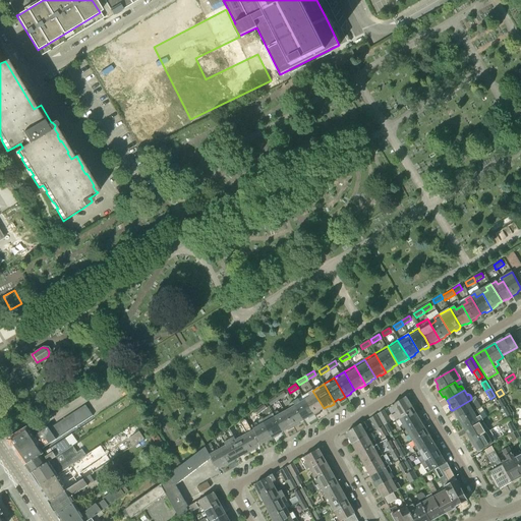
[(276,396),(279,400),(286,395),(284,391),(276,396)]
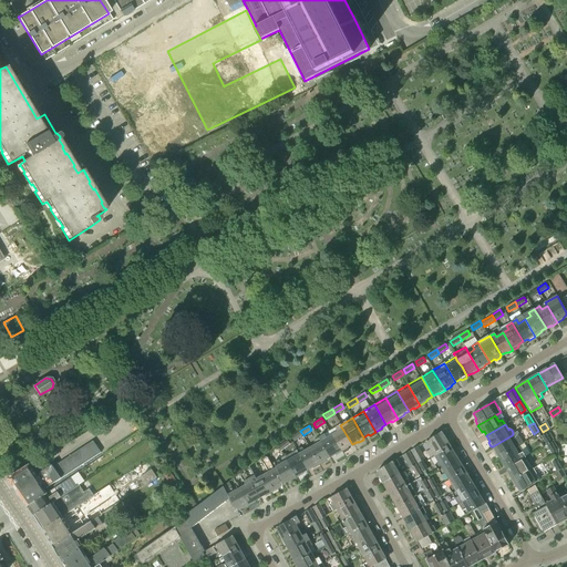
[(352,444),(340,425),(330,432),(331,435),(342,452),(348,449),(349,446),(352,444)]
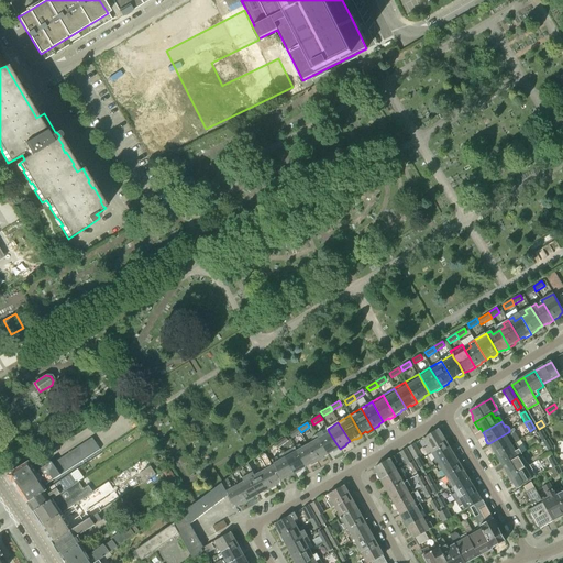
[(301,432),(298,428),(289,433),(293,438),(301,432)]
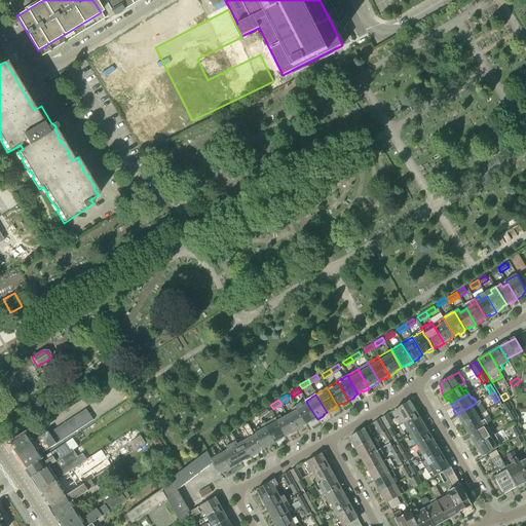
[(307,404),(306,401),(295,407),(301,416),(306,424),(310,422),(312,422),(317,419),(307,404)]
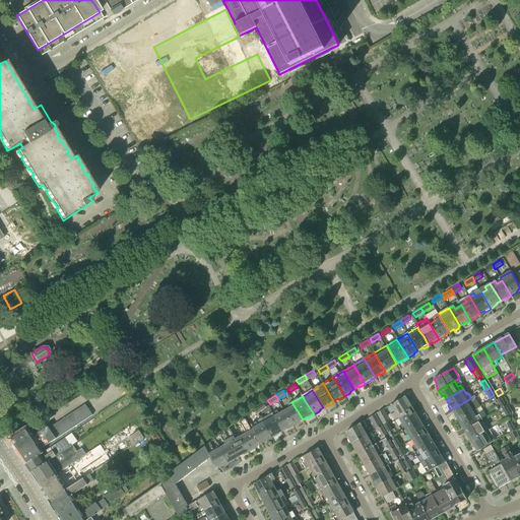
[(390,405),(398,418),(413,409),(410,405),(405,396),(390,405)]
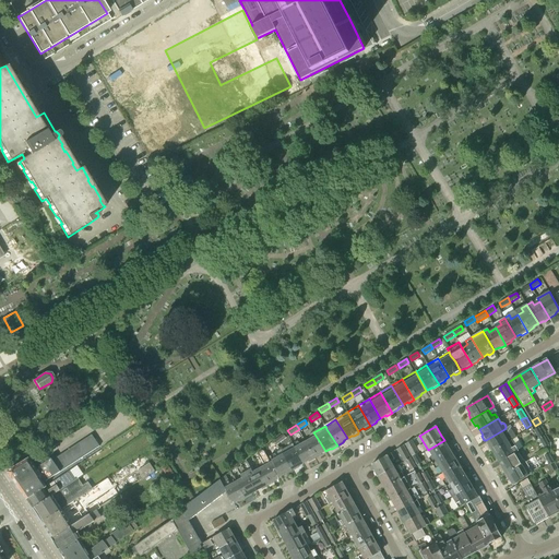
[(504,429),(486,440),(489,445),(488,448),(491,452),(508,442),(515,437),(510,428),(512,428),(511,426),(504,429)]
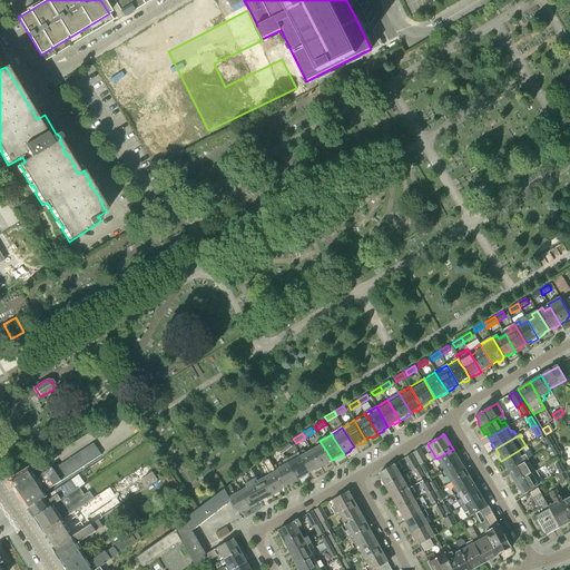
[(550,448),(554,444),(549,435),(544,439),(550,448)]
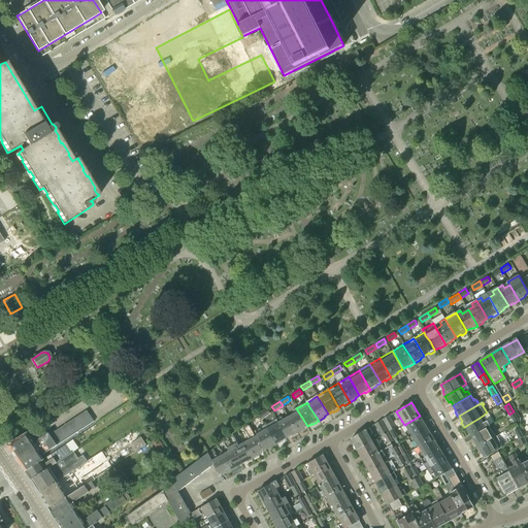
[(302,418),(296,408),(286,415),(297,433),(303,430),(303,429),(307,426),(302,418)]
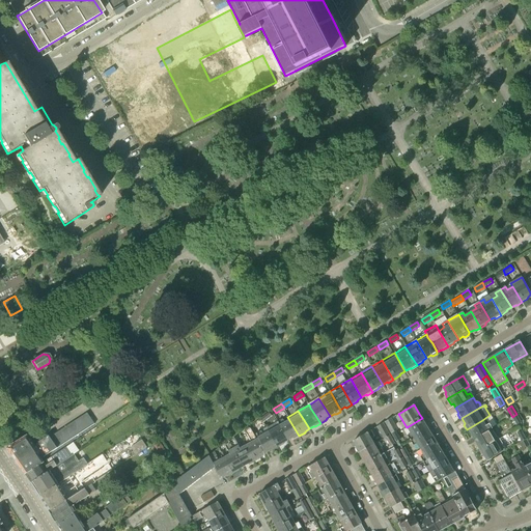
[(263,423),(272,416),(269,412),(260,419),(263,423)]
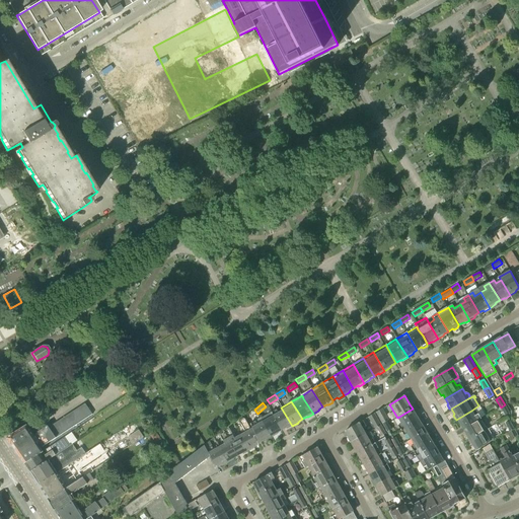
[(21,456),(25,463),(43,451),(40,445),(41,445),(42,447),(92,415),(85,404),(49,429),(48,427),(39,433),(40,435),(35,438),(31,432),(27,426),(8,438),(11,444),(12,443),(17,451),(20,457),(21,456)]
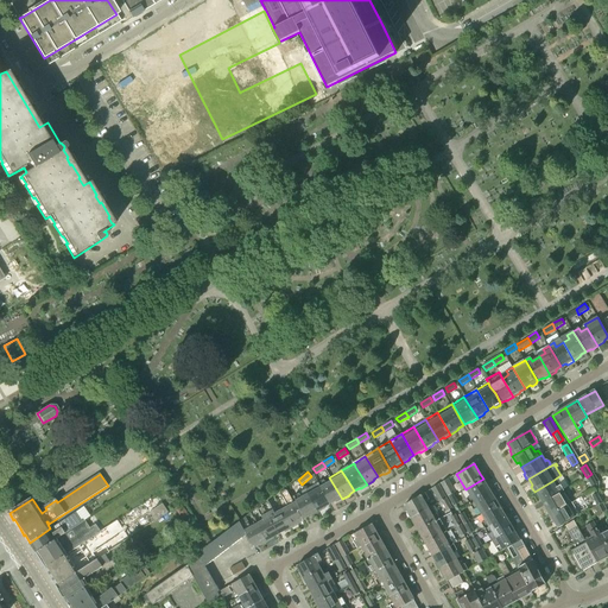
[(597,483),(591,474),(587,477),(591,487),(597,483)]
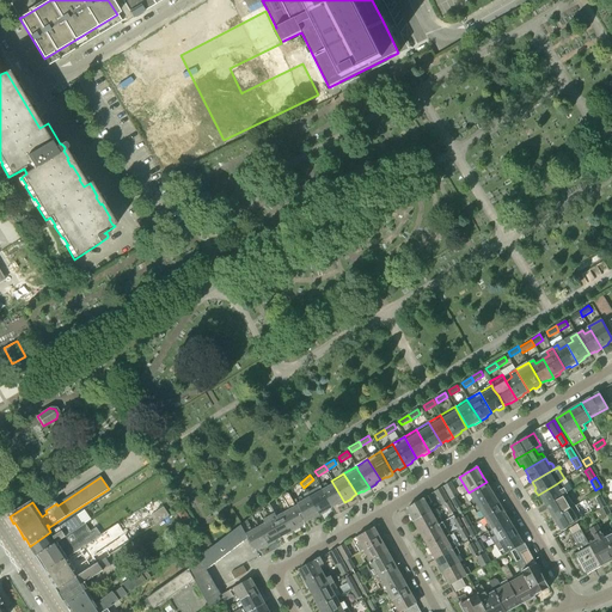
[(319,488),(332,508),(337,506),(338,507),(344,502),(331,481),(319,488)]
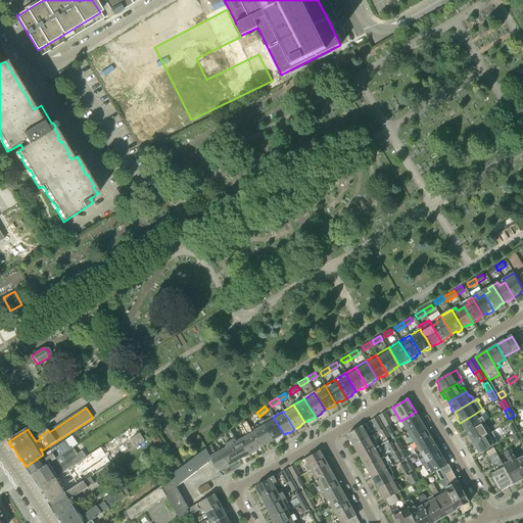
[(416,412),(400,421),(403,427),(401,429),(403,434),(422,423),(419,418),(416,412)]
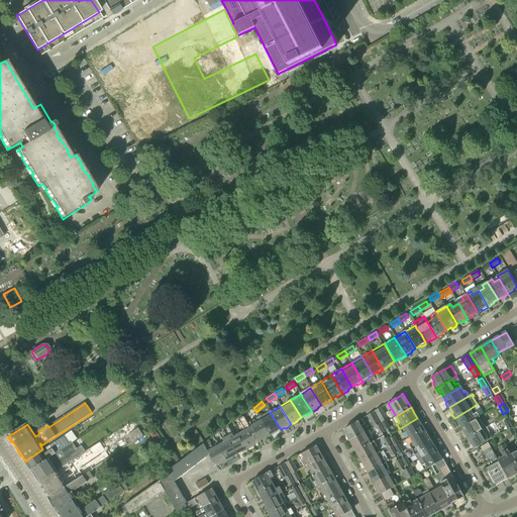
[(474,407),(470,409),(454,418),(457,424),(459,424),(461,427),(480,417),(474,407)]
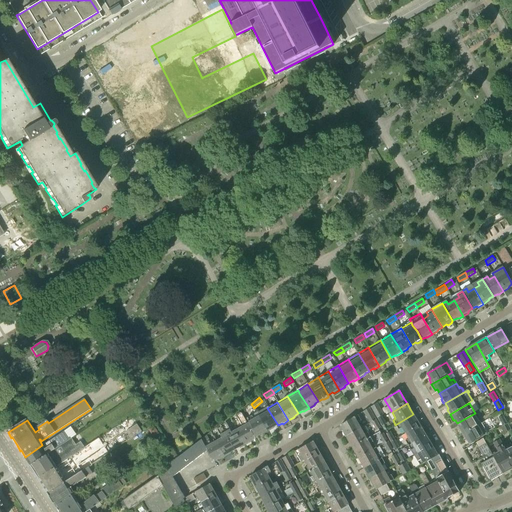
[(377,418),(381,416),(383,415),(377,404),(371,407),(377,418)]
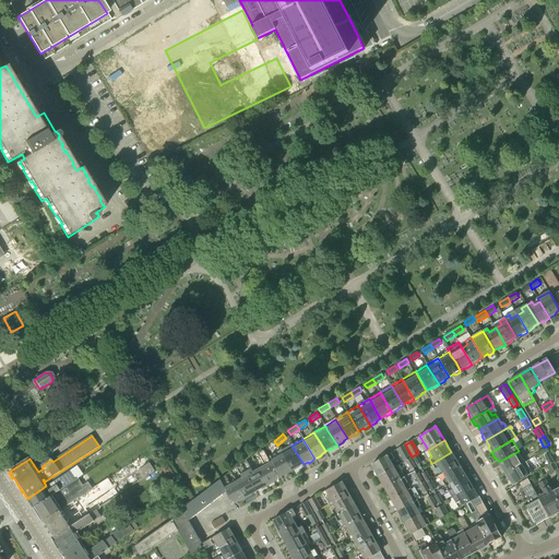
[(282,451),(293,471),(299,468),(299,467),(304,464),(292,445),(282,451)]
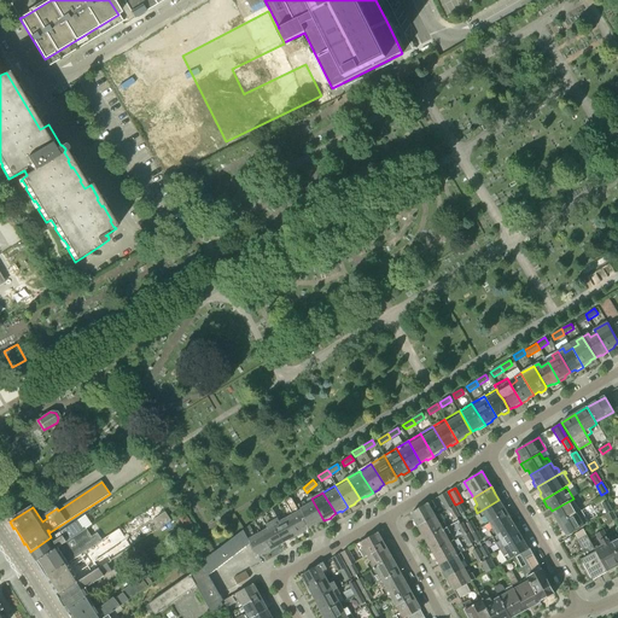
[(447,511),(448,509),(454,506),(445,493),(438,497),(447,511)]
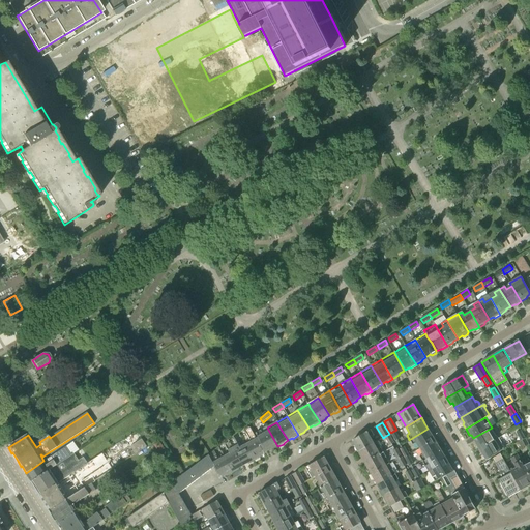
[(245,445),(255,461),(260,458),(260,455),(265,453),(251,428),(245,430),(252,442),(245,445)]
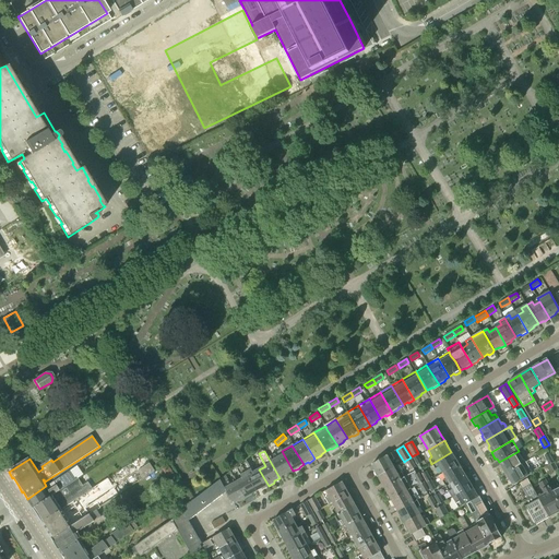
[(293,471),(282,451),(281,452),(281,451),(270,456),(281,476),(286,473),(287,474),(293,471)]
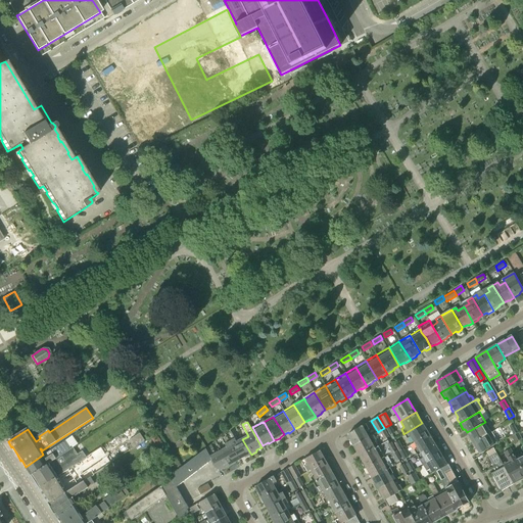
[(485,422),(467,432),(470,437),(469,439),(472,444),(487,434),(484,429),(487,427),(485,422)]
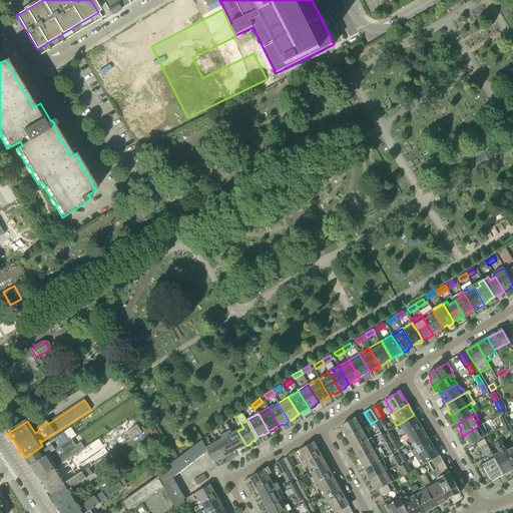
[(414,415),(396,426),(399,430),(402,428),(405,434),(420,425),(418,420),(417,420),(414,415)]
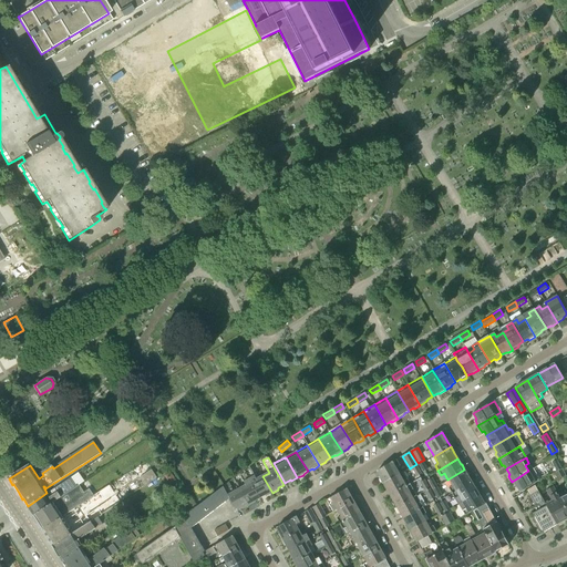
[(380,478),(383,484),(399,474),(395,468),(400,466),(397,460),(378,471),(381,476),(380,478)]
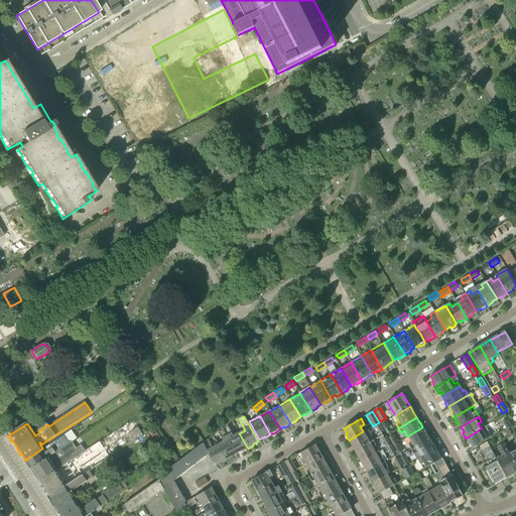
[(507,428),(511,426),(507,418),(503,421),(507,428)]
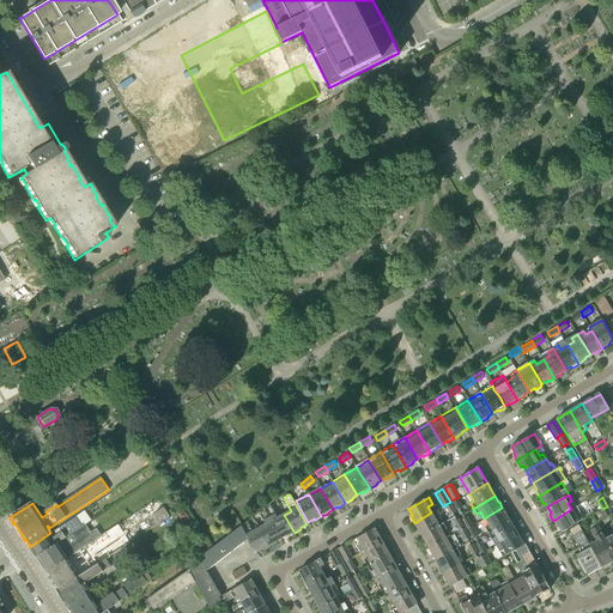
[(456,498),(451,501),(457,510),(462,507),(456,498)]
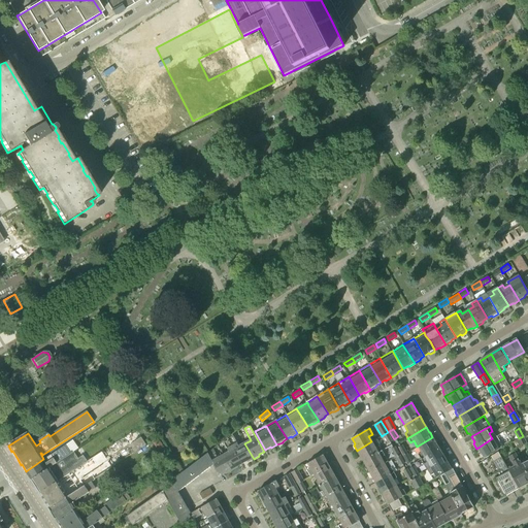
[(392,440),(388,432),(383,435),(388,443),(392,440)]
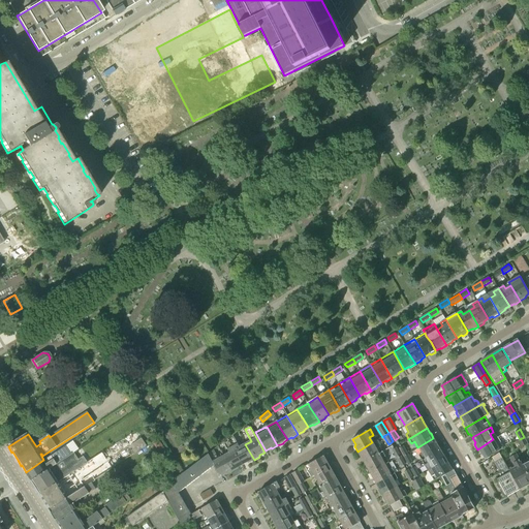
[(229,441),(243,464),(247,462),(248,463),(254,460),(245,444),(240,447),(235,437),(229,441)]
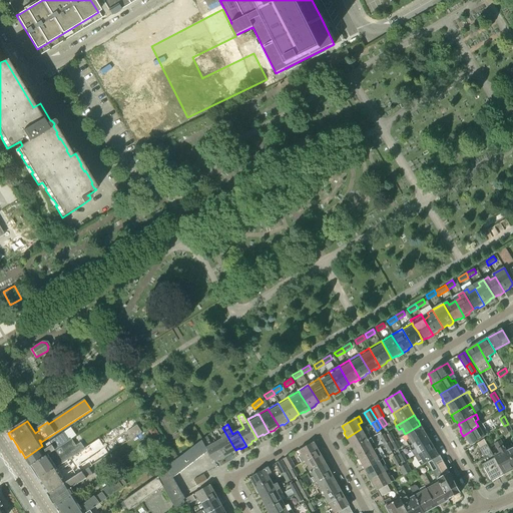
[(505,434),(512,431),(509,424),(502,428),(505,434)]
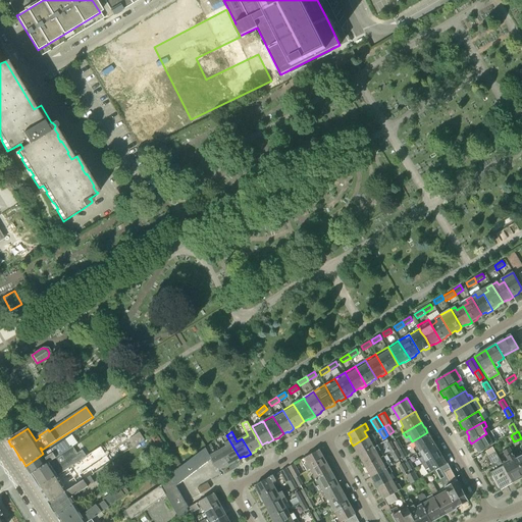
[(140,432),(128,439),(134,447),(144,439),(140,432)]
